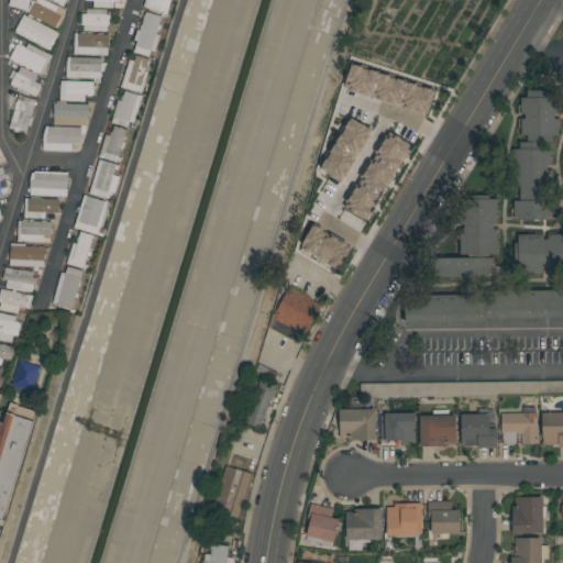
[(30,0),(26,11),(9,6),(10,0),(30,0)]
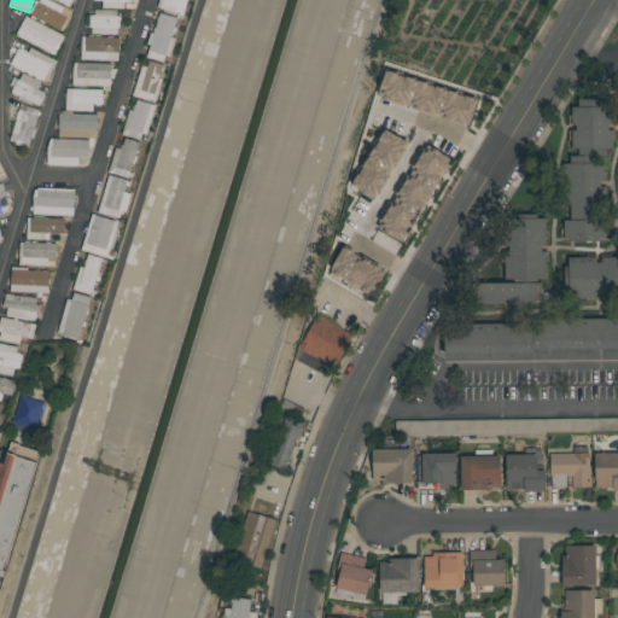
[(63,33),(30,16),(38,0),(51,0),(73,11),(70,18),(63,33)]
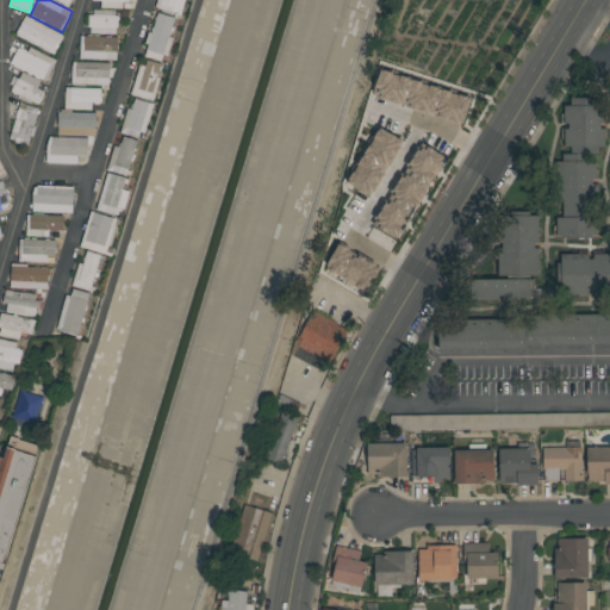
[(100,8),(136,10),(135,0),(92,0),(93,1),(100,1),(100,8)]
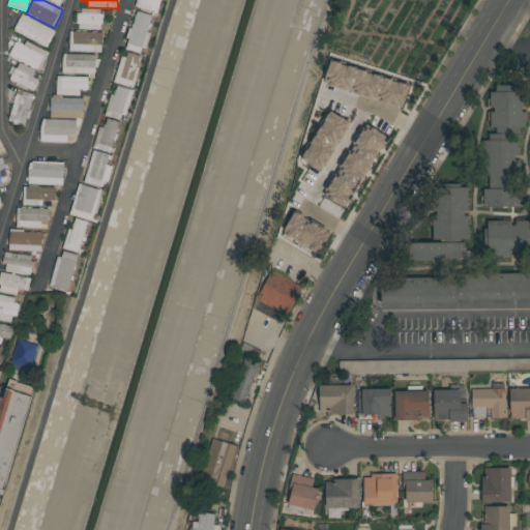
[(160,0),(156,13),(135,6),(137,0),(160,0)]
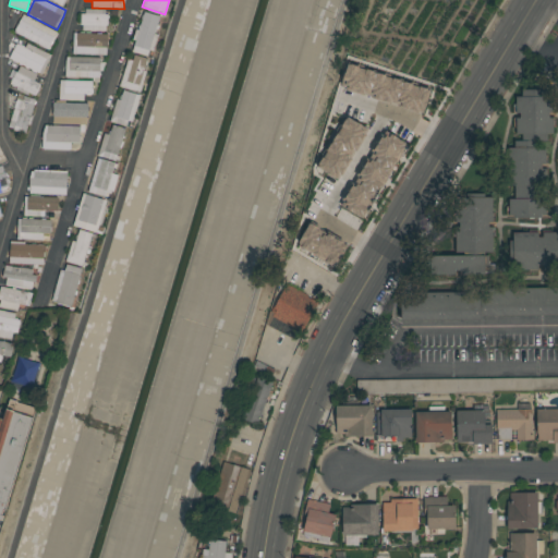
[(106,10),(106,14),(108,14),(108,25),(107,25),(106,31),(83,31),(83,25),(81,25),(81,14),(85,14),(86,9),(106,10)]
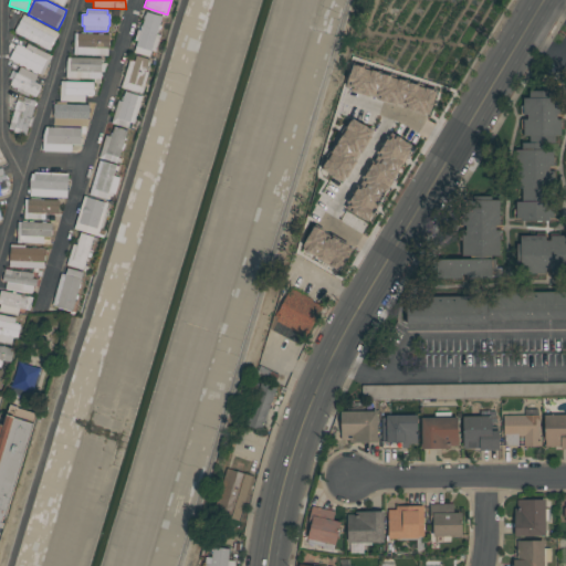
[(160,25),(163,25),(161,30),(158,29),(157,34),(161,35),(156,52),(152,51),(150,58),(134,52),(137,41),(135,41),(137,30),(140,31),(142,29),(140,29),(142,25),(143,25),(145,19),(143,19),(145,14),(146,16),(146,12),(163,17),(160,25)]
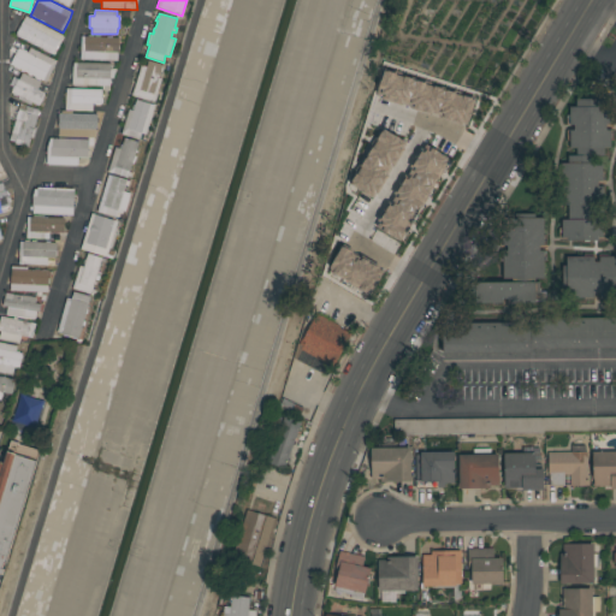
[(65,36),(54,55),(49,53),(27,42),(27,41),(16,35),(25,16),(65,36)]
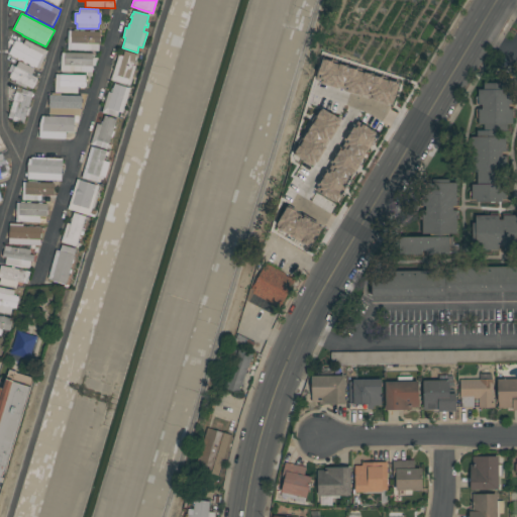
[(68,49),(69,30),(75,30),(75,29),(79,29),(79,30),(80,30),(80,29),(84,29),(84,31),(90,31),(90,30),(95,30),(95,31),(100,31),(100,38),(101,38),(101,42),(100,42),(100,44),(99,44),(99,52),(68,49)]
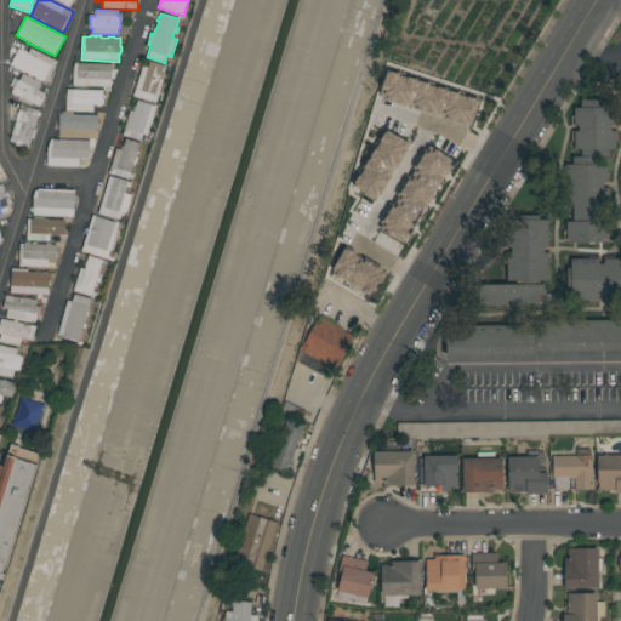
[(57,62),(46,84),(40,80),(40,81),(35,79),(35,78),(32,77),(28,75),(28,74),(23,72),(23,73),(21,72),(21,70),(20,69),(20,70),(13,67),(10,66),(18,49),(21,50),(22,49),(28,52),(30,47),(57,62)]
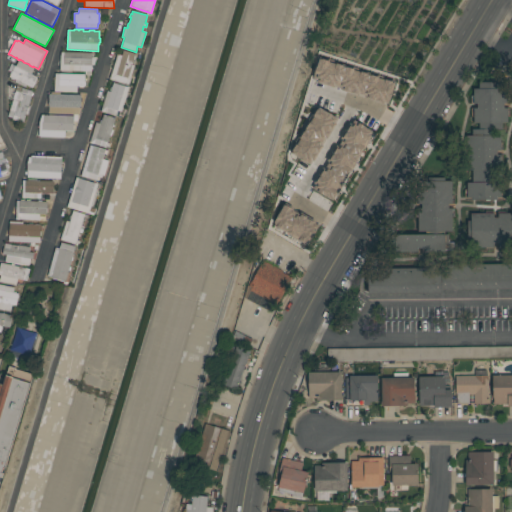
[(132,64),(135,65),(129,85),(110,79),(118,54),(122,56),(123,50),(135,54),(132,64)]
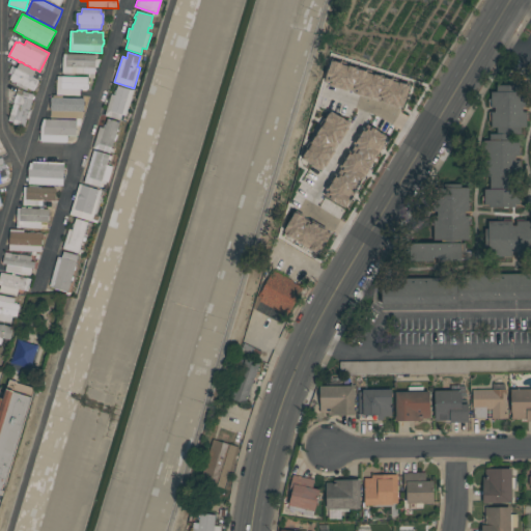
[(95,55),(95,59),(101,59),(98,67),(95,67),(94,78),(89,78),(89,74),(62,73),(63,54),(95,55)]
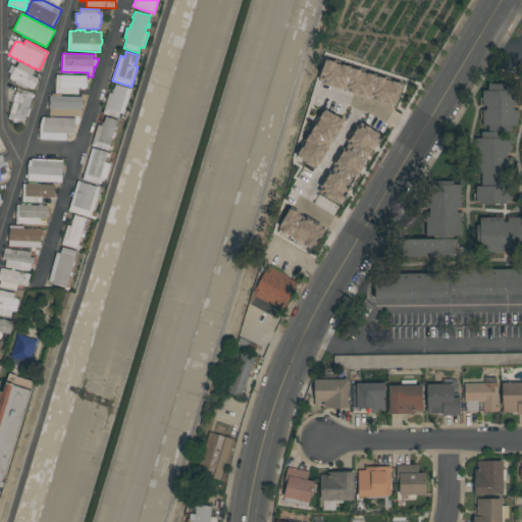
[(403,83),(323,61),(318,85),(397,105),(403,83)]
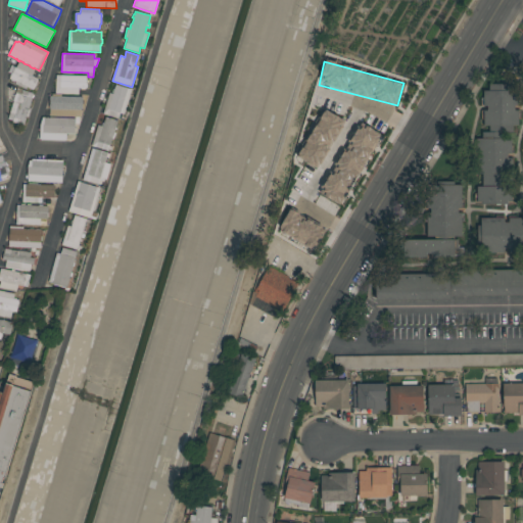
[(35,69),(32,76),(38,79),(33,90),(27,87),(26,89),(15,84),(16,82),(9,79),(10,77),(9,76),(11,73),(12,74),(14,67),(16,68),(19,62),(35,69)]
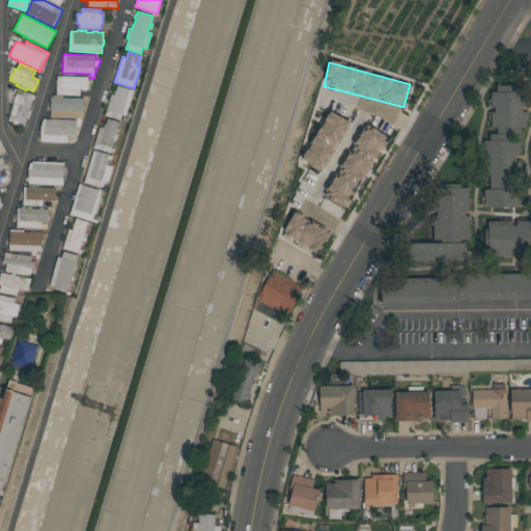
[(88,77),(87,90),(81,89),(80,95),(57,95),(58,76),(88,77)]
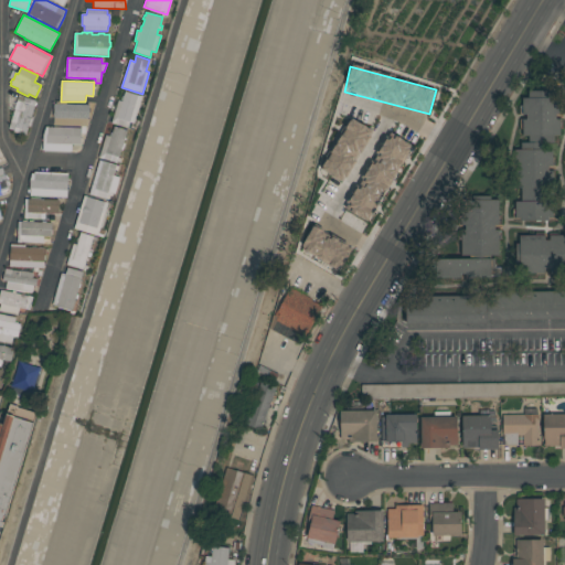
[(138,97),(139,98),(138,102),(137,102),(136,105),(141,106),(139,114),(132,113),(128,128),(112,124),(118,100),(123,102),(125,92),(138,95),(138,97)]
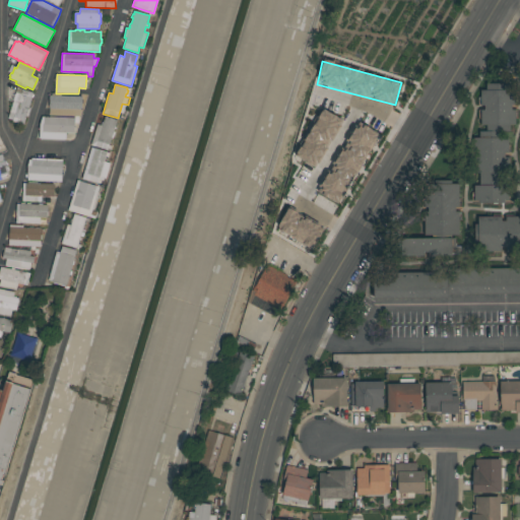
[(507,203),(510,155),(508,155),(509,137),(506,136),(507,125),(513,126),(515,86),(481,84),(480,108),(479,125),(486,126),(485,132),(475,131),(472,174),(480,174),(479,185),(473,185),(473,201),(507,203)]
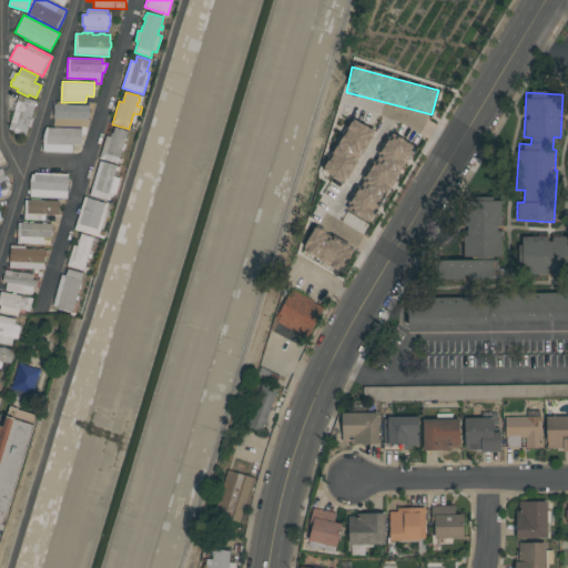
[(31,119),(33,120),(31,127),(29,127),(26,135),(14,132),(14,131),(9,129),(11,121),(10,120),(13,112),(14,112),(19,97),(37,101),(31,119)]
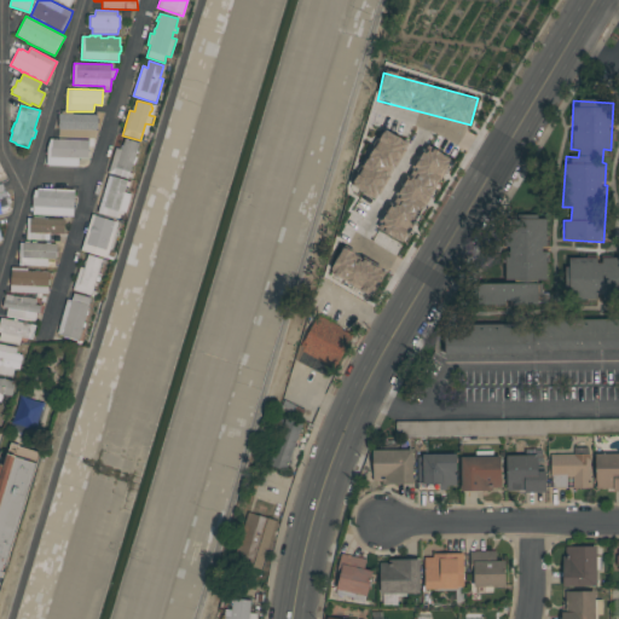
[(90,116),(88,122),(94,122),(94,129),(79,129),(79,138),(64,137),(64,129),(58,129),(58,121),(62,122),(63,115),(90,116)]
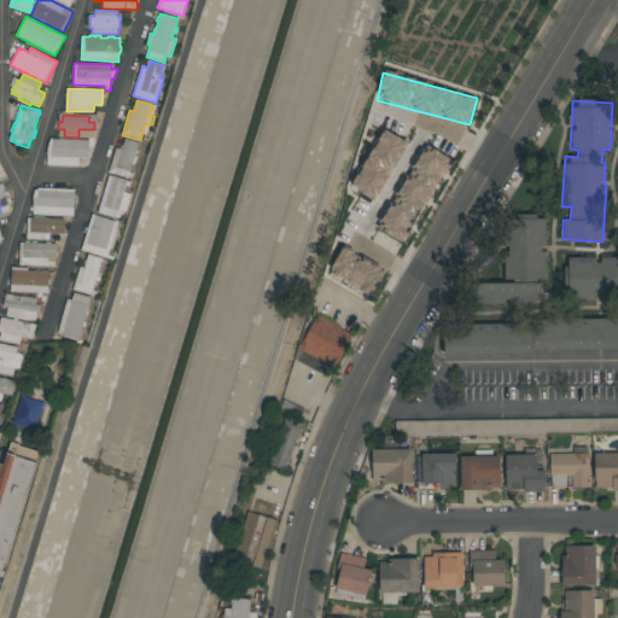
[(408,143),(383,129),(350,186),(375,200),(408,143)]
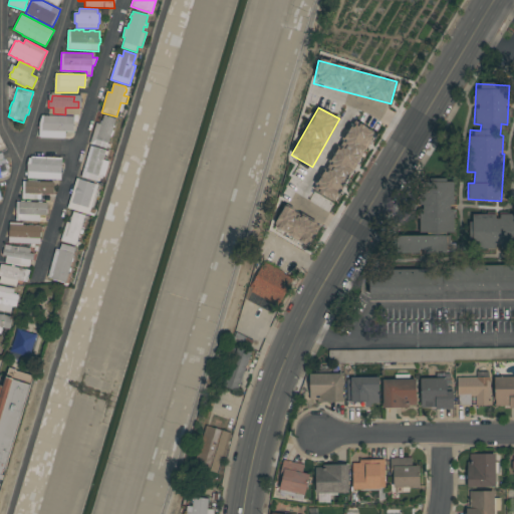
[(112,130),(114,131),(113,134),(112,134),(112,136),(110,136),(108,143),(110,144),(109,149),(107,148),(106,149),(90,144),(96,122),(100,123),(101,120),(102,121),(104,114),(116,118),(112,130)]
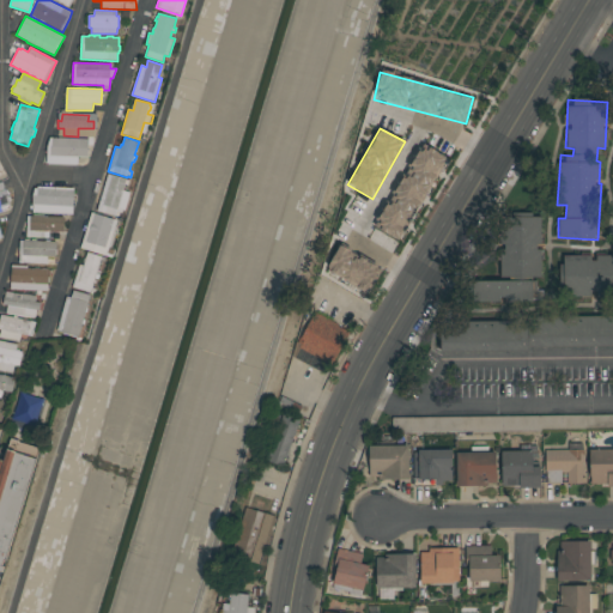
[(89,140),(87,157),(79,157),(78,164),(47,163),(47,147),(50,138),(89,140)]
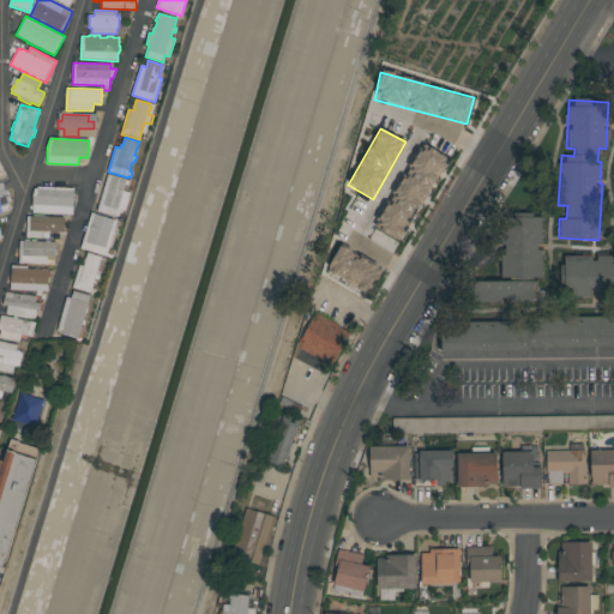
[(446,157),(420,144),(377,229),(402,242),(446,157)]
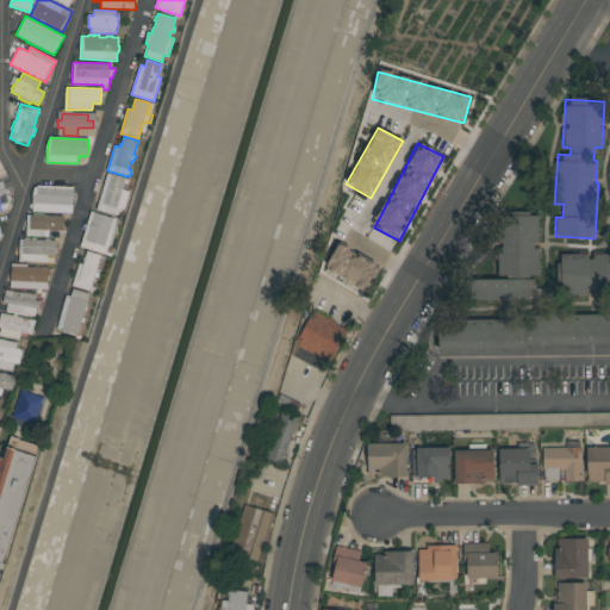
[(107,173),(129,179),(128,184),(124,182),(123,190),(130,192),(125,210),(123,209),(122,211),(119,211),(118,215),(116,215),(114,215),(97,209),(107,173)]
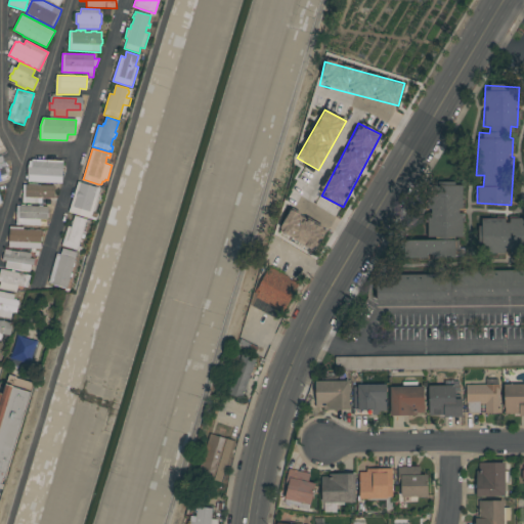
[(0,156),(2,156),(4,162),(5,162),(5,163),(6,163),(9,172),(7,172),(9,178),(0,181),(0,156)]
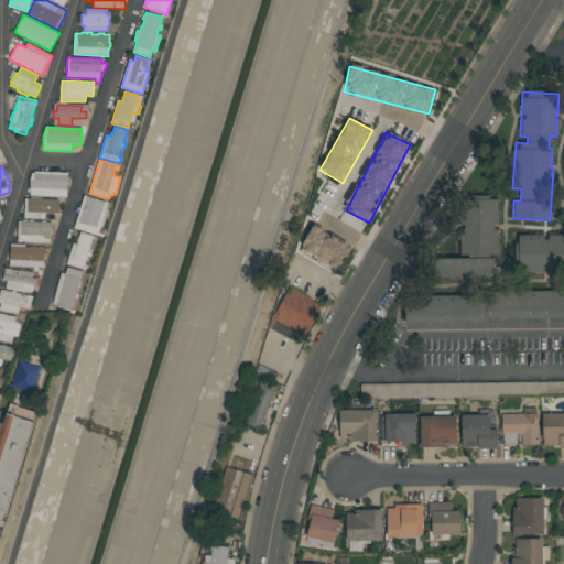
[(34,173),(34,171),(68,173),(67,197),(31,195),(31,188),(30,188),(30,180),(32,173),(34,173)]
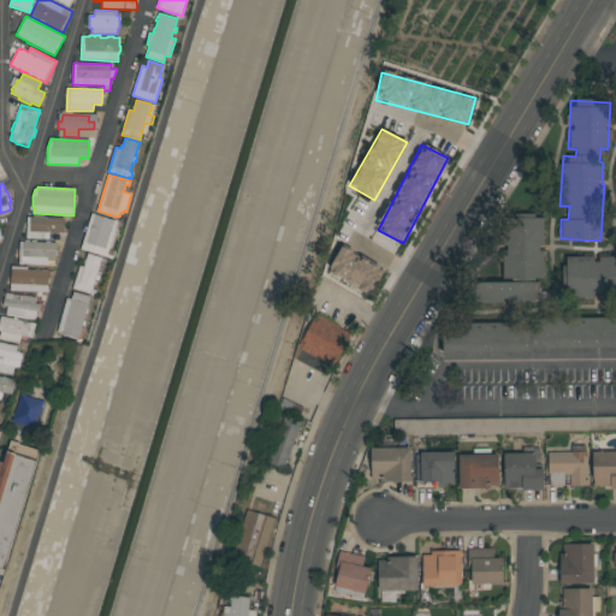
[(93,215),(116,221),(112,232),(114,234),(107,258),(82,249),(93,215)]
